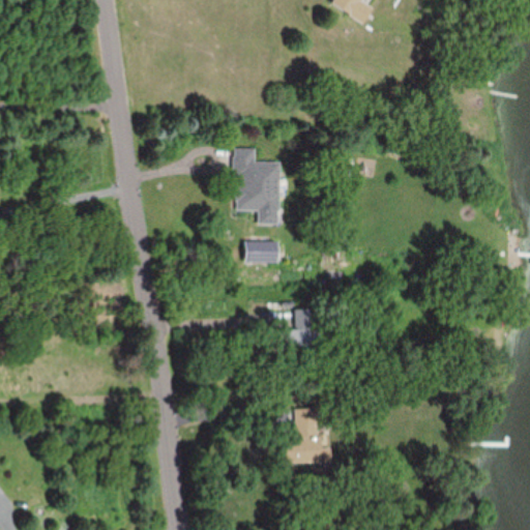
[(334,0),(332,5),(365,22),(373,6),(366,3),(367,0),(334,0)]
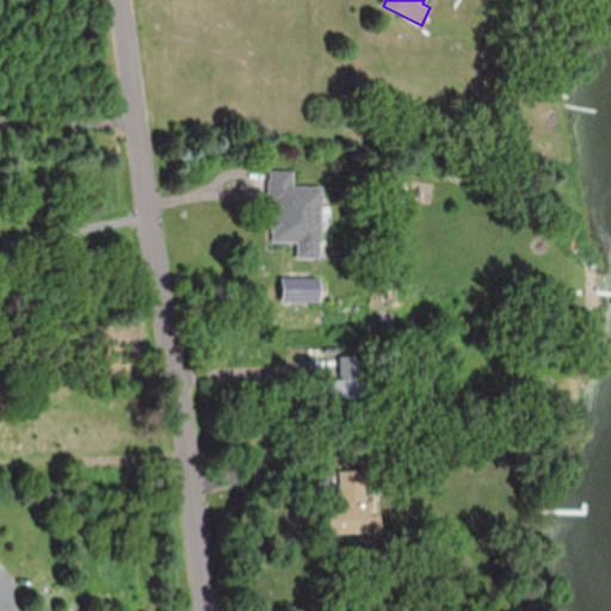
[(323,185),(295,185),(295,171),(272,171),(272,242),(298,241),(298,257),(323,257),(323,185)]
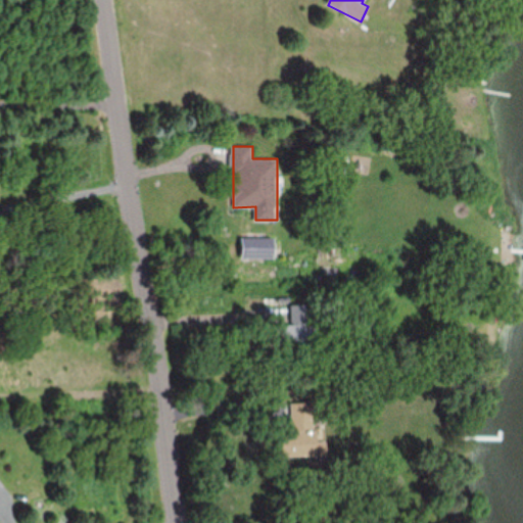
[(243,236),(243,258),(276,258),(276,236),(243,236)]
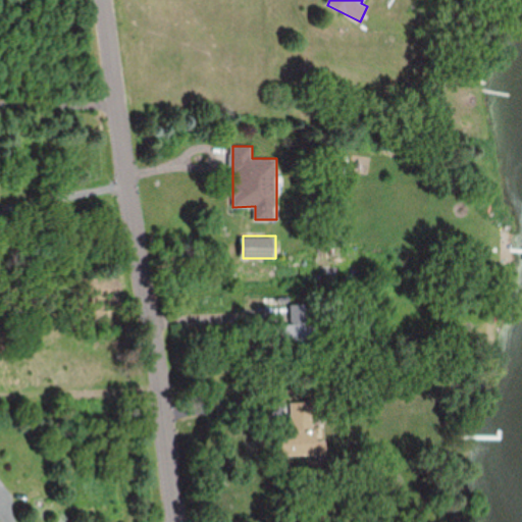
[(279,324),(279,347),(315,347),(315,303),(291,304),(292,323),(279,324)]
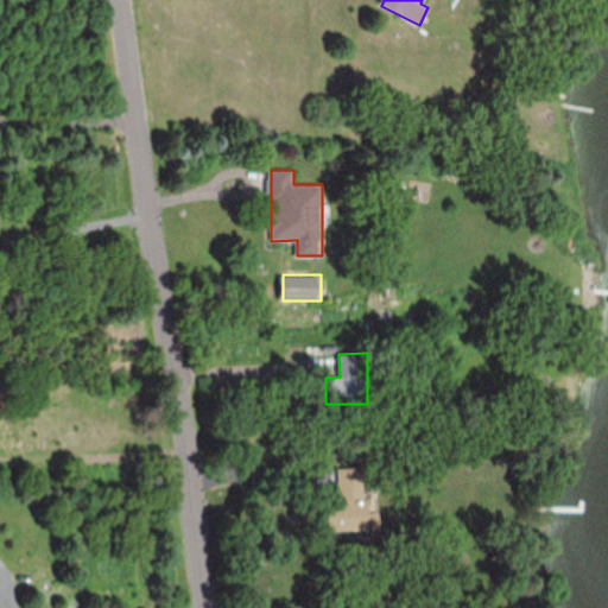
[(368,529),(366,468),(336,469),(337,502),(325,504),(327,531),(368,529)]
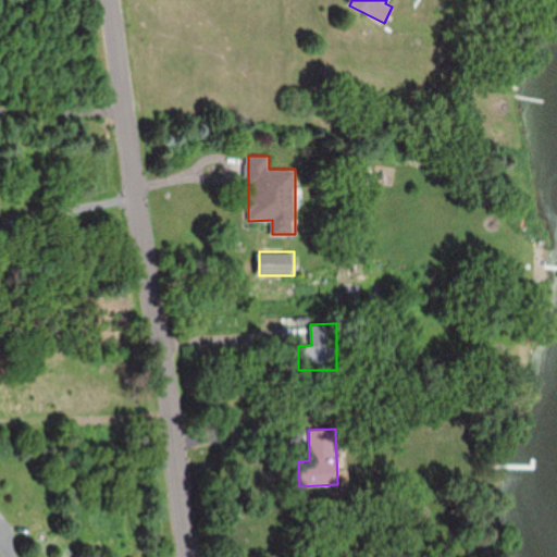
All buildings are outlined.
